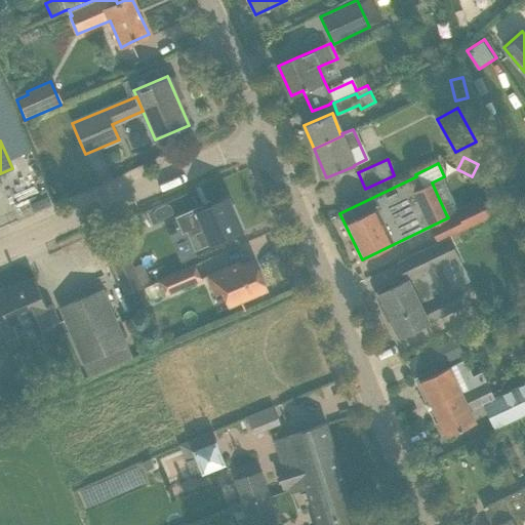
[(456,235),(490,218),(481,198),(446,214),(448,217),(456,235)]
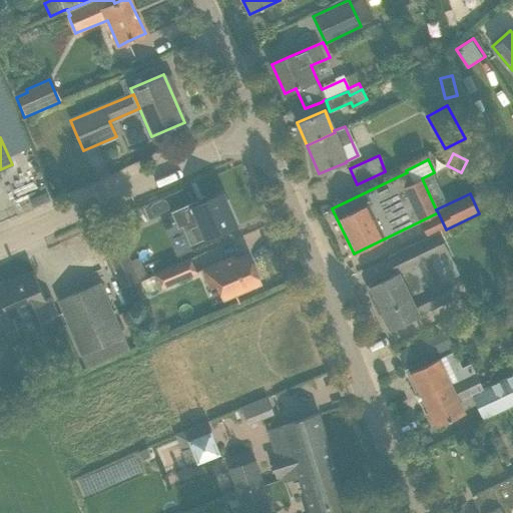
[(196,200),(170,212),(177,228),(184,224),(193,243),(206,238),(235,225),(222,194),(198,204),(196,200)]
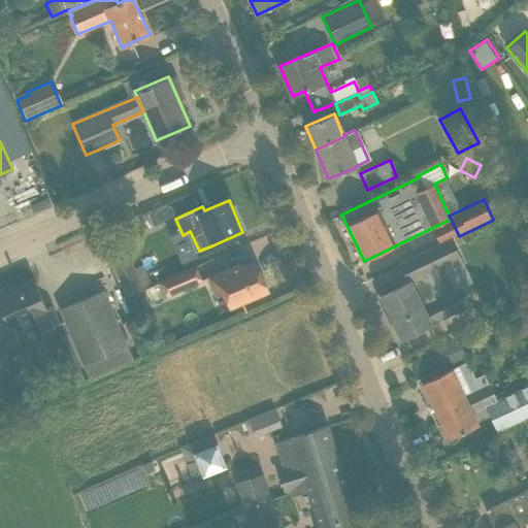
[(381,295),(391,318),(401,338),(431,325),(465,309),(457,291),(456,291),(454,288),(447,271),(462,264),(451,239),(399,263),(408,282),(381,295)]
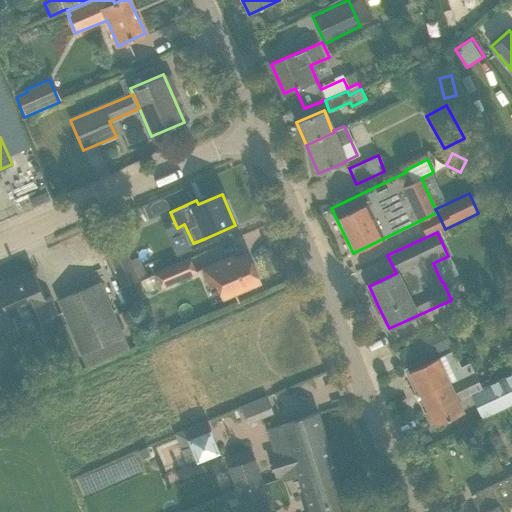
[(147,276),(138,256),(129,260),(117,234),(103,240),(123,286),(147,276)]
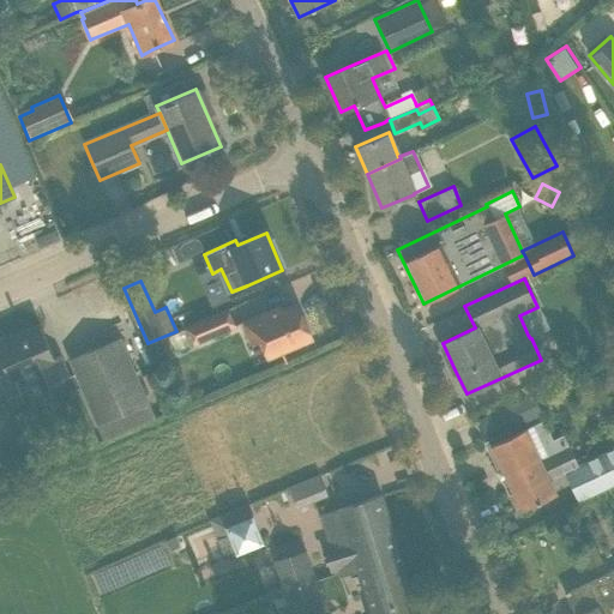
[(259,339),(268,359),(312,339),(296,304),(281,311),(278,307),(241,323),(251,344),(259,339)]
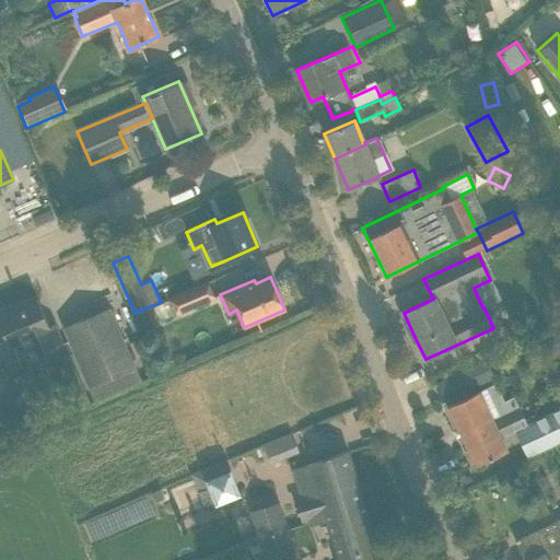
[(170,299),(178,315),(213,299),(207,282),(170,299)]
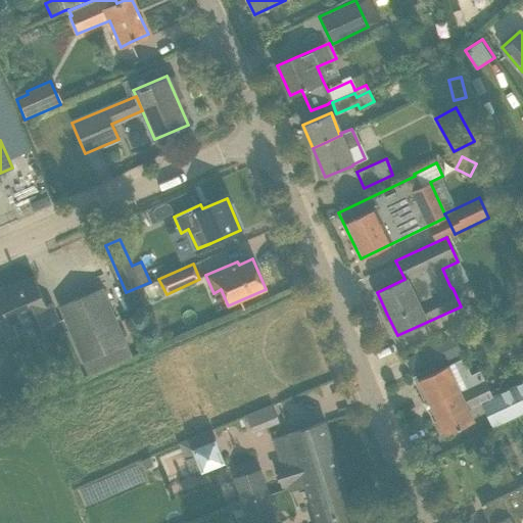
[(57,320),(50,303),(45,305),(33,276),(15,284),(18,289),(12,291),(9,285),(0,288),(0,327),(9,348),(20,343),(17,335),(34,328),(35,329),(41,327),(57,320)]
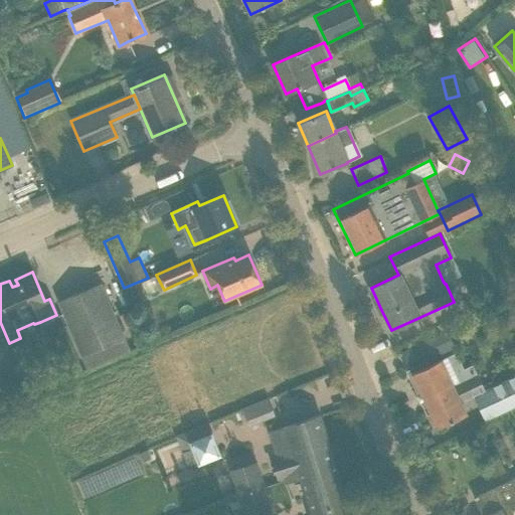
[(124,338),(101,284),(58,302),(81,356),(124,338)]
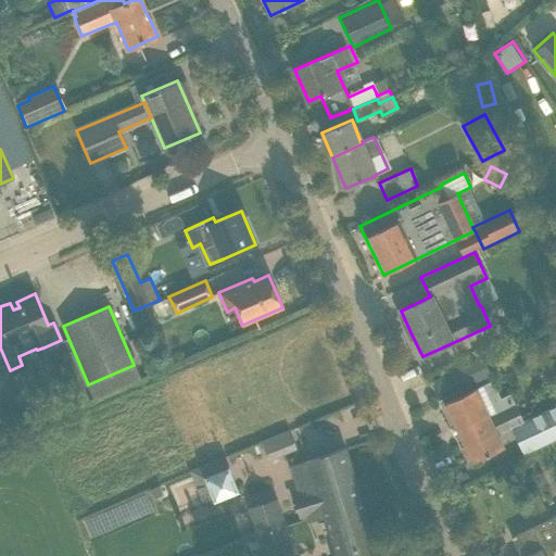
[(150,330),(141,310),(129,315),(138,336),(150,330)]
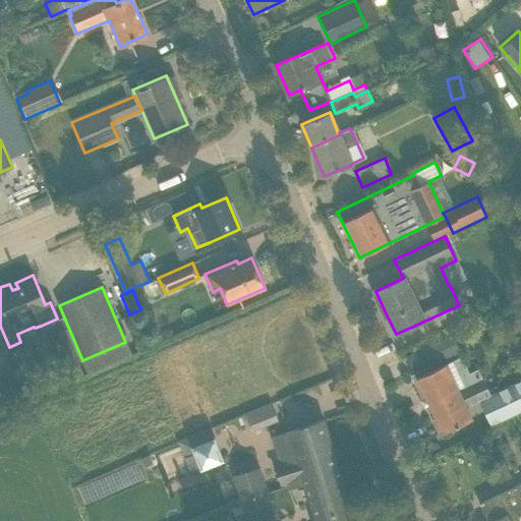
[(450,335),(405,357),(413,374),(458,352),(450,335)]
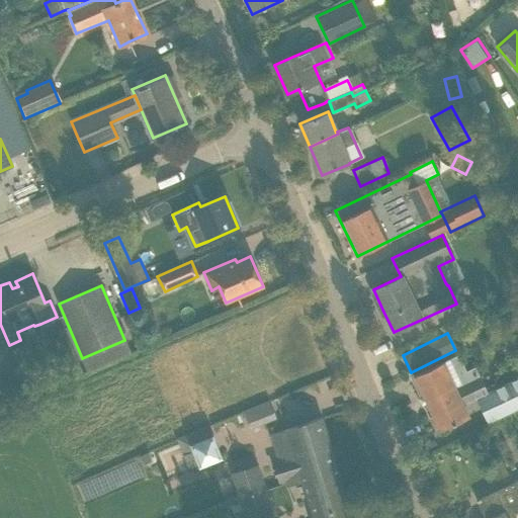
[(477,401),(487,423),(517,408),(517,377),(488,394),(475,366),(465,371),(458,355),(414,375),(440,430),(468,417),(463,406),(477,401)]
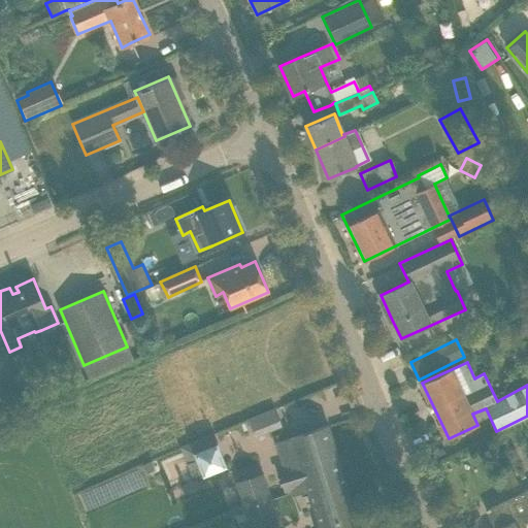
[(254,436),(281,426),(274,409),(248,421),(254,436)]
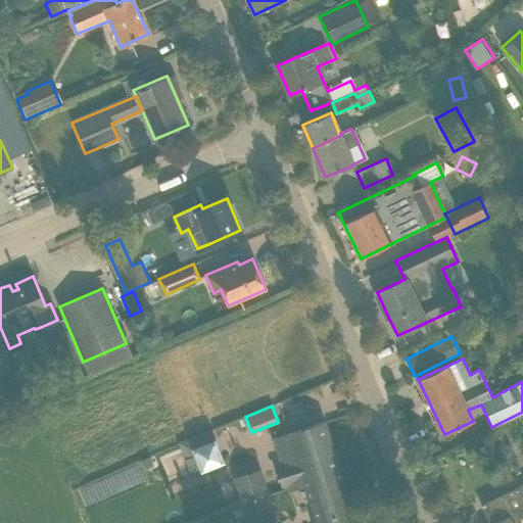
[(355,522),(325,421),(273,438),(281,463),(274,465),(280,483),(301,476),(316,522),(355,522)]
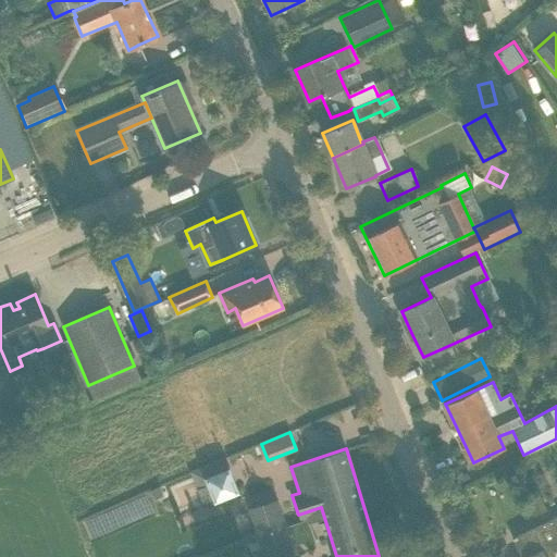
[(236,492),(223,459),(190,472),(203,505),(236,492)]
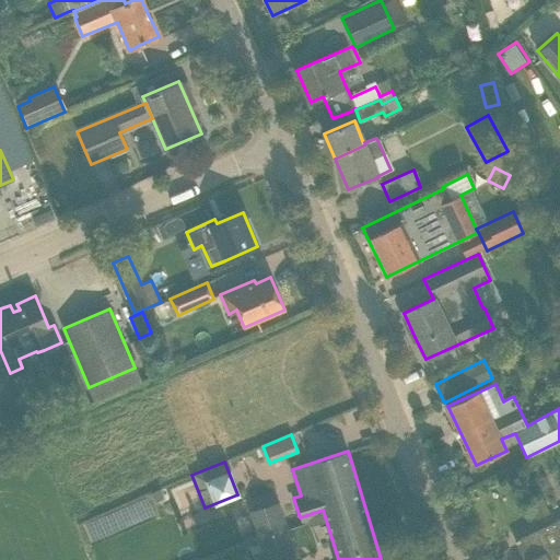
[(158,489),(149,493),(153,502),(162,498),(158,489)]
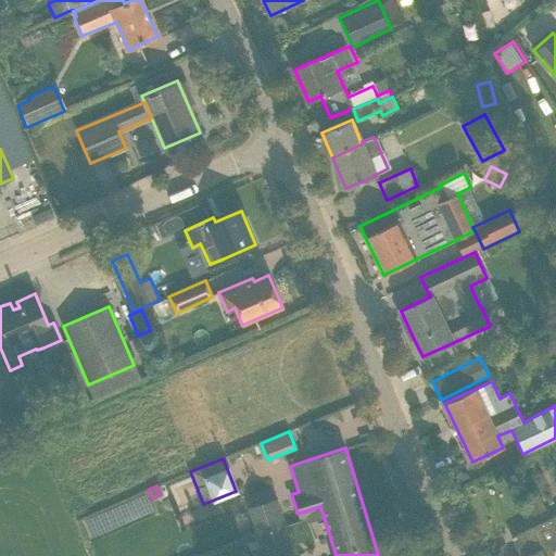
[(276,502),(248,512),(255,535),(285,527),(276,502)]
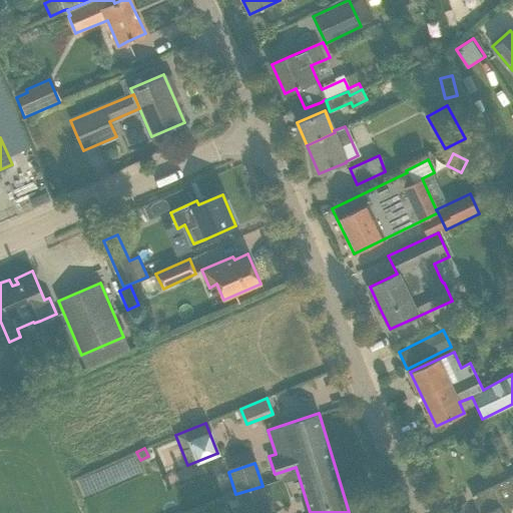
[(512,512),(512,474),(471,496),(479,512),(512,512)]
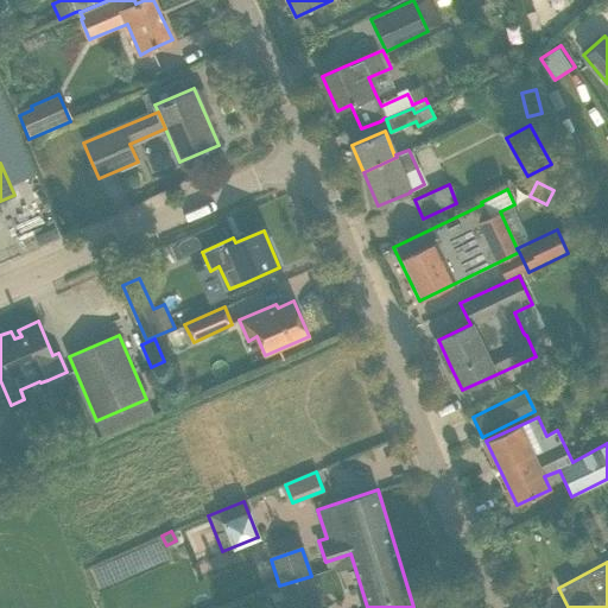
[(321,607),(311,576),(279,586),(276,588),(282,607),(321,607)]
